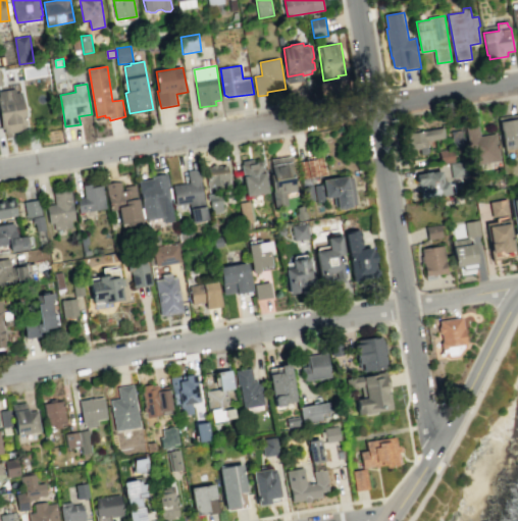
[(0,91),(16,89),(17,93),(22,92),(29,125),(27,125),(28,132),(7,135),(6,128),(3,129),(0,109),(0,91)]
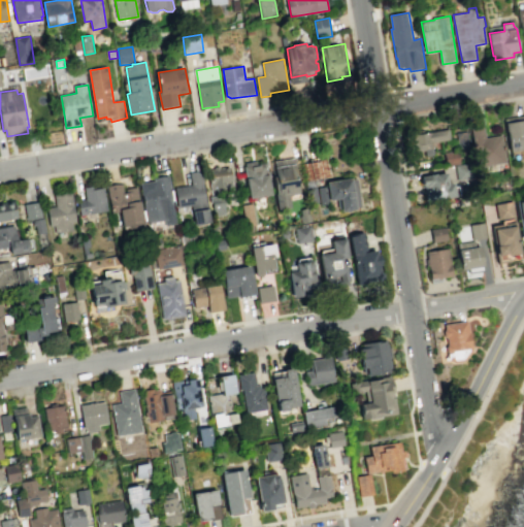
[(505,119),(512,153),(523,150),(523,117),(505,119)]
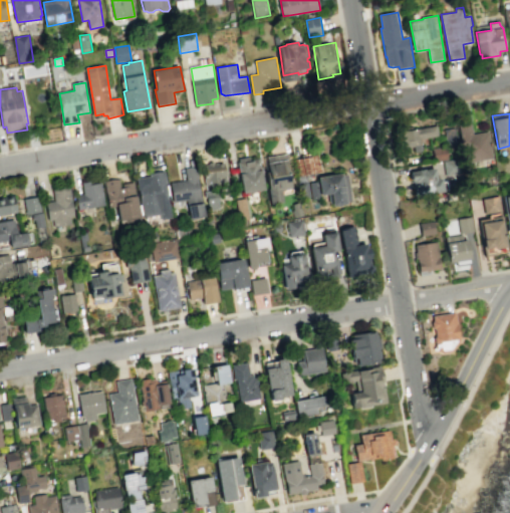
[(460,121),(467,163),(494,159),(490,132),(475,135),(472,119),(460,121)]
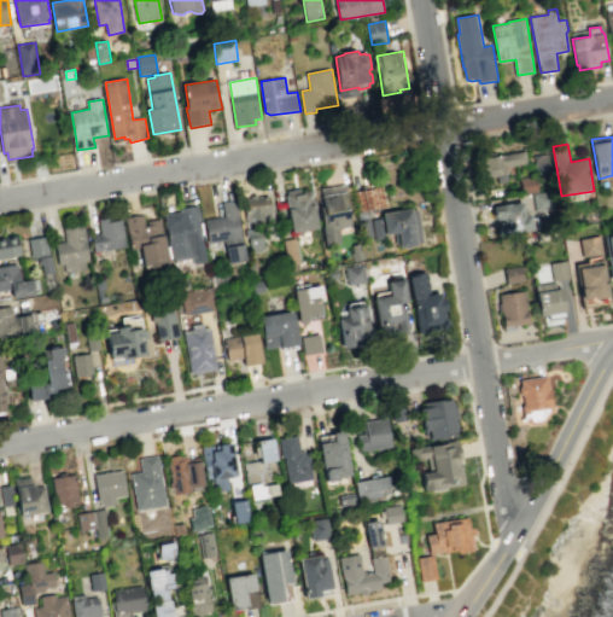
[(484,158),(489,180),(508,175),(507,168),(529,164),(526,151),(484,158)]
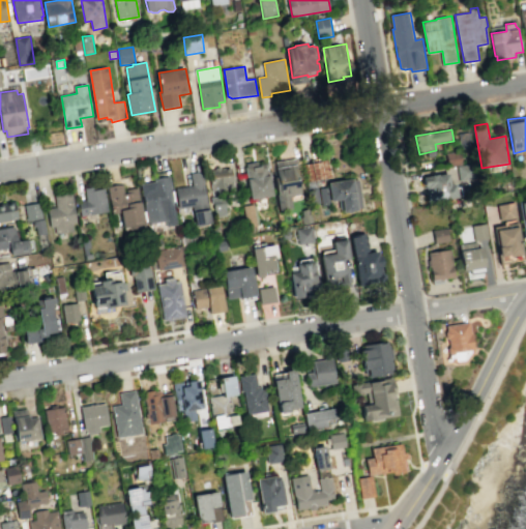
[(460,134),(462,148),(472,147),(470,133),(460,134)]
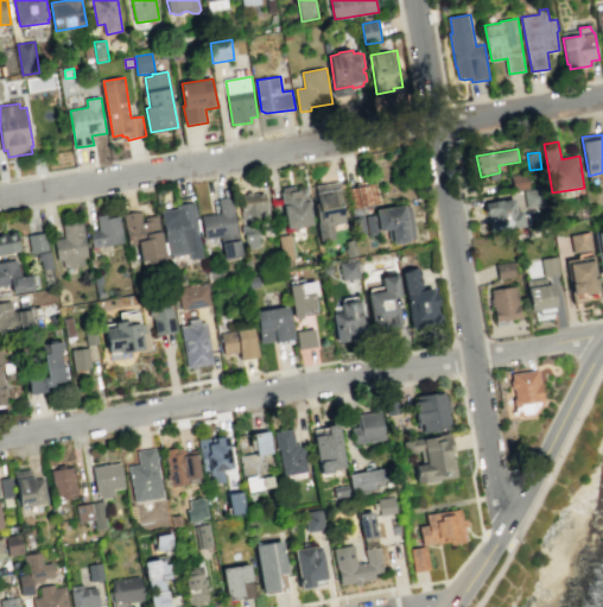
[(317,187),(319,209),(317,210),(319,223),(318,223),(322,241),(336,240),(334,227),(336,227),(336,225),(346,223),(340,190),(342,189),(341,182),(317,187)]
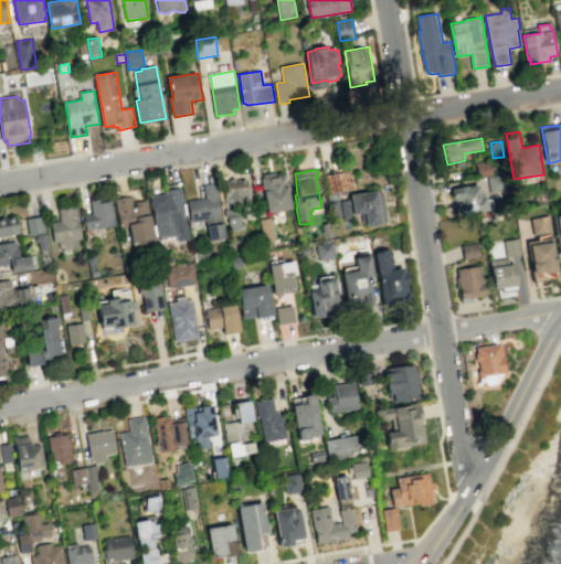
[(326,176),(328,194),(359,188),(355,169),(326,176)]
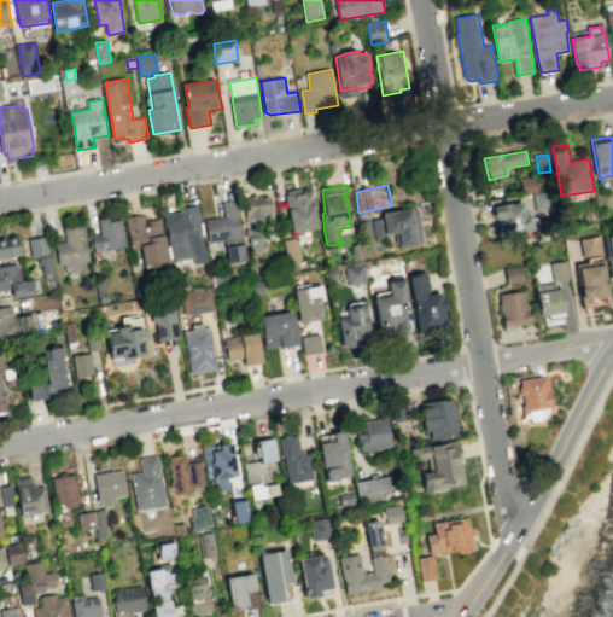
[(287,195),(293,233),(320,228),(313,191),(303,193),(302,188),(289,191),(289,195),(287,195)]
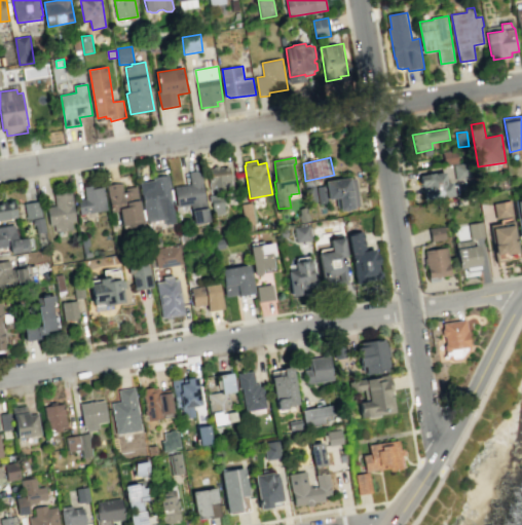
[(211,170),(213,180),(210,180),(212,190),(225,189),(226,191),(234,190),(230,166),(221,167),(220,165),(215,166),(215,169),(211,170)]
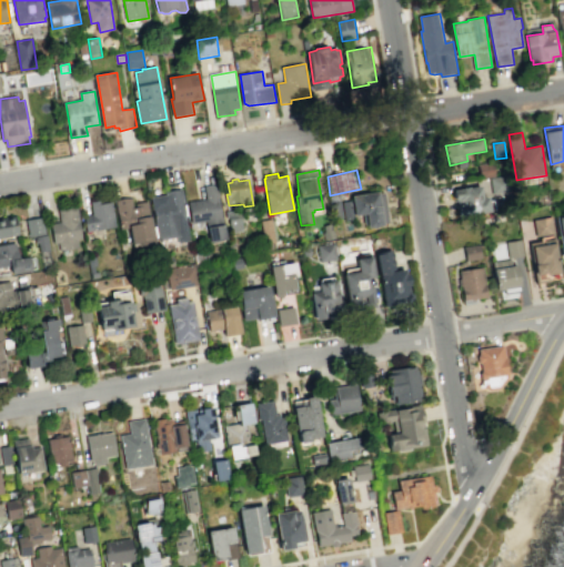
[(205,185),(208,199),(190,202),(193,224),(211,221),(212,226),(209,228),(211,242),(228,239),(219,183),(207,185),(205,185)]
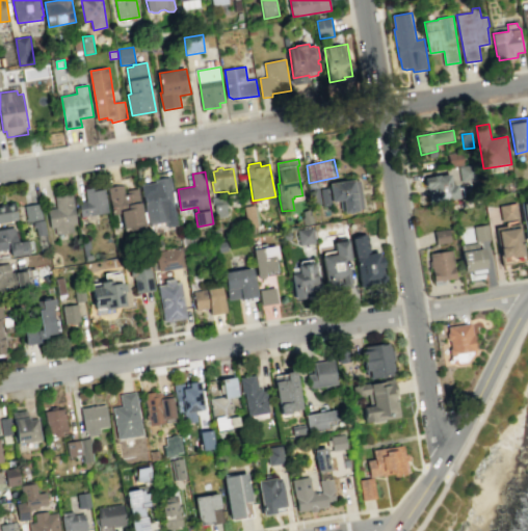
[(425,178),(427,188),(429,187),(431,202),(460,198),(458,185),(453,186),(452,174),(441,176),(441,175),(434,176),(434,177),(425,178)]
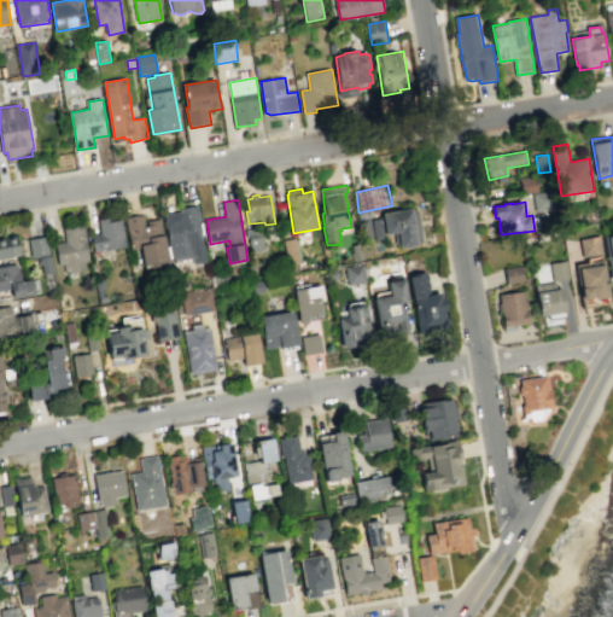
[(167,215),(174,261),(196,257),(197,265),(209,262),(199,207),(181,209),(182,213),(167,215)]
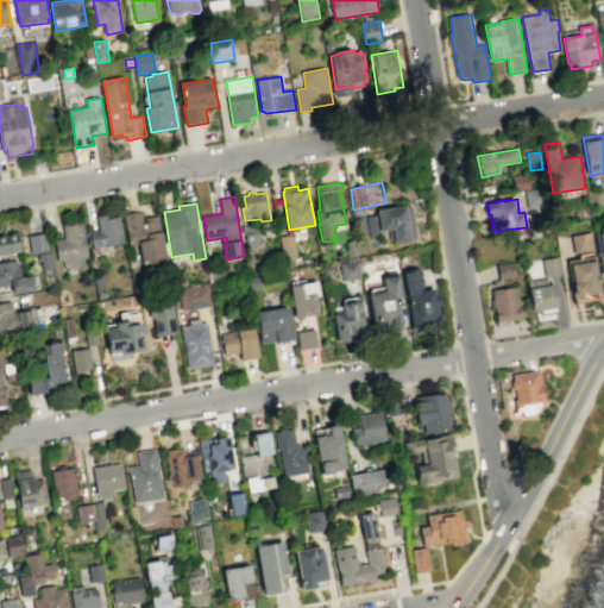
[(378,211),(382,232),(394,230),(396,245),(413,243),(411,240),(419,239),(414,207),(407,207),(407,206),(378,211)]
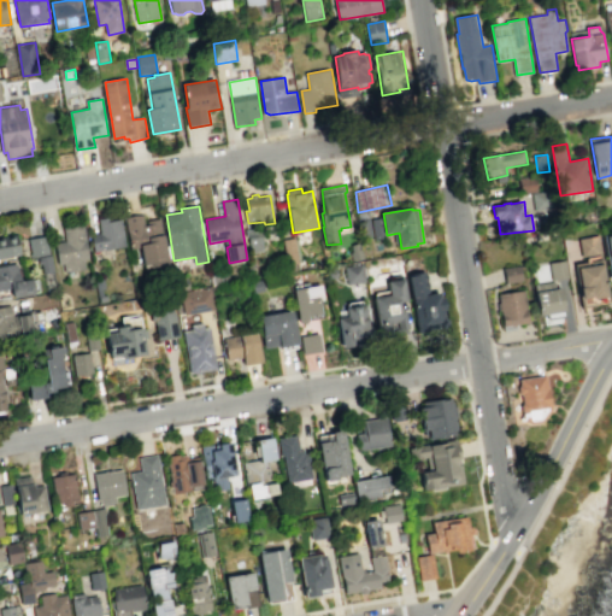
[(128,218),(145,216),(146,222),(163,220),(170,263),(146,267),(142,245),(149,244),(149,238),(131,241),(128,218)]
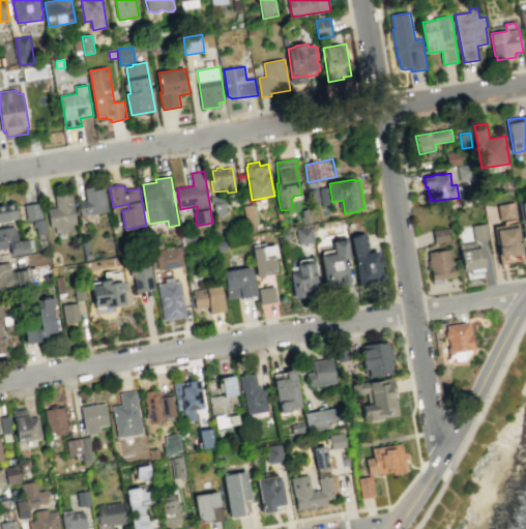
[(86,188),(88,200),(80,202),(83,216),(110,211),(106,188),(95,190),(94,187),(86,188)]
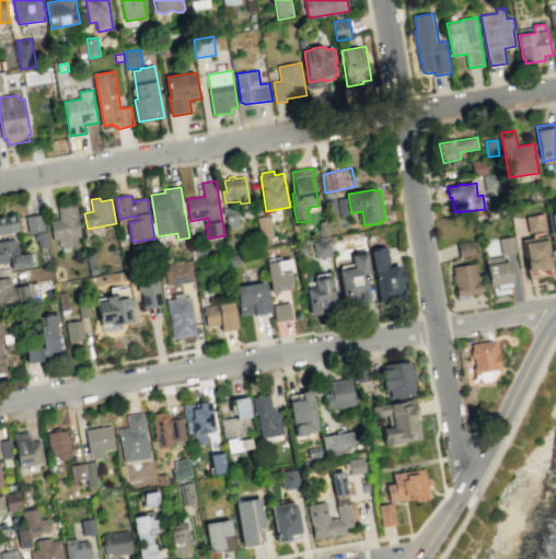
[(51,221),(61,219),(59,207),(78,204),(82,235),(78,236),(79,244),(61,247),(60,240),(55,240),(51,221)]
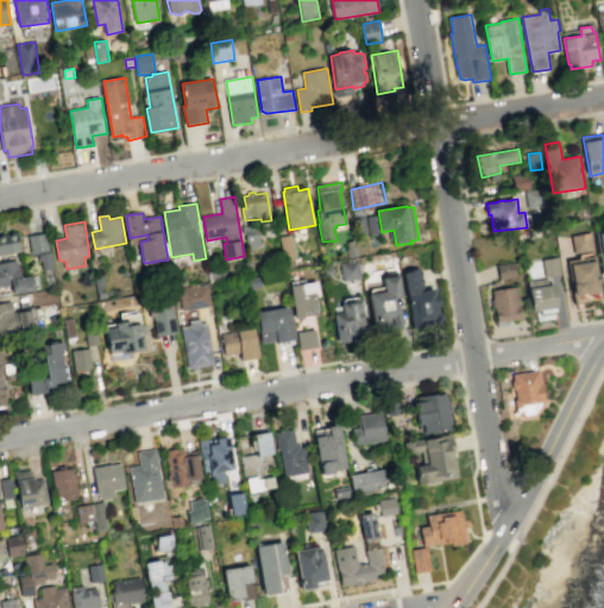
[(244,227),(258,225),(262,248),(250,250),(249,242),(247,242),(246,232),(244,233),(244,227)]
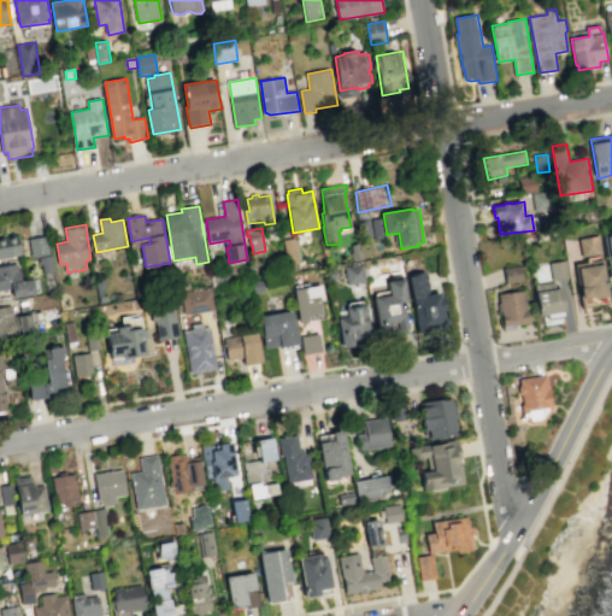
[(0,238),(0,259),(22,256),(18,235),(0,238)]
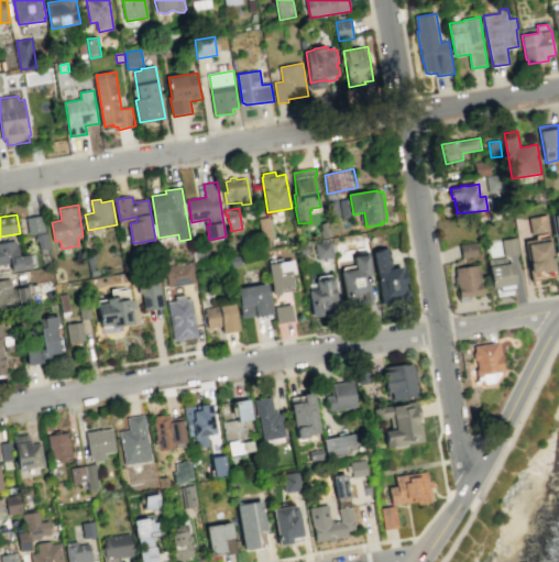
[(28,218),(31,235),(47,232),(44,216),(28,218)]
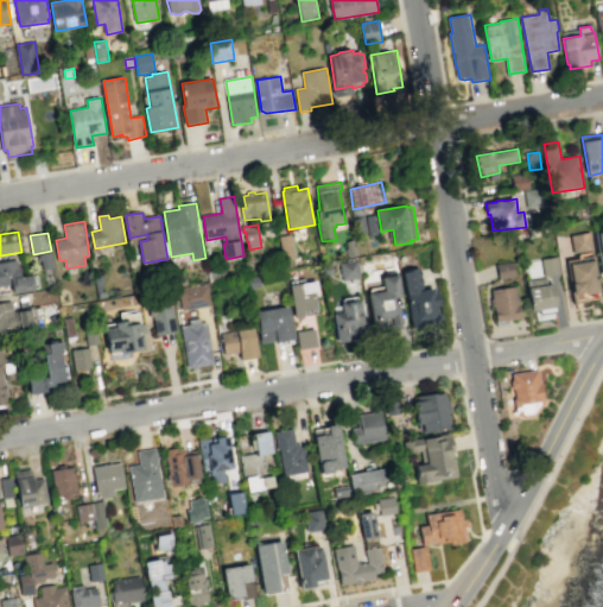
[(573,236),(577,258),(567,260),(576,303),(602,298),(602,291),(591,233),(573,236)]
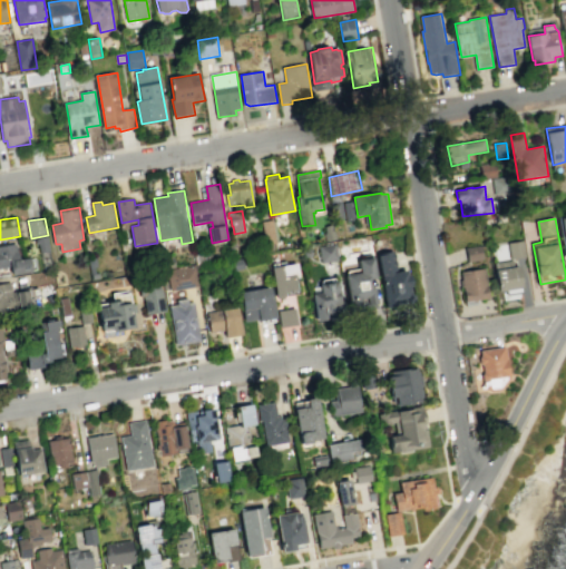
[(263,222),(267,245),(277,243),(274,221),(263,222)]
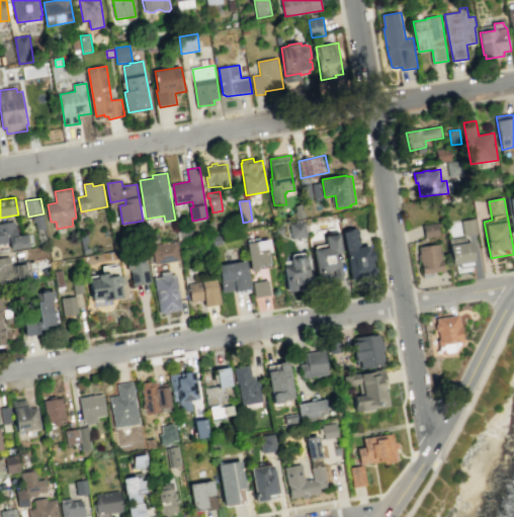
[(35,217),(35,218),(33,218),(34,223),(36,222),(37,230),(48,229),(45,214),(35,217)]
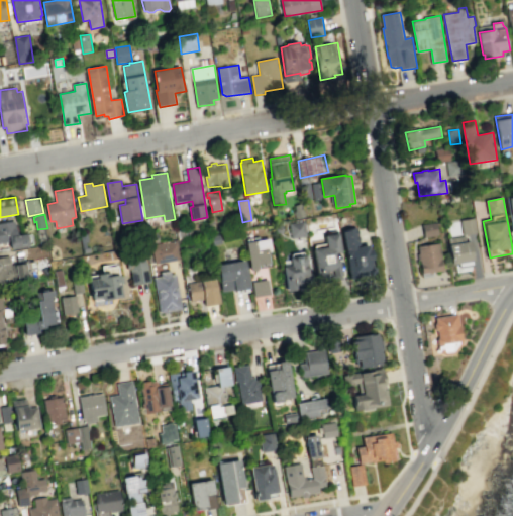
[(463,220),(465,235),(479,232),(476,218),(463,220)]
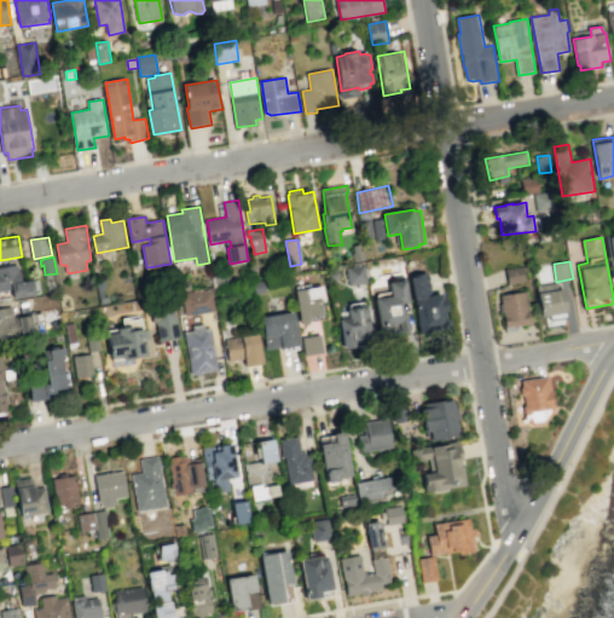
[(0,290),(12,289),(15,300),(36,296),(33,281),(23,282),(19,265),(0,267),(0,290)]
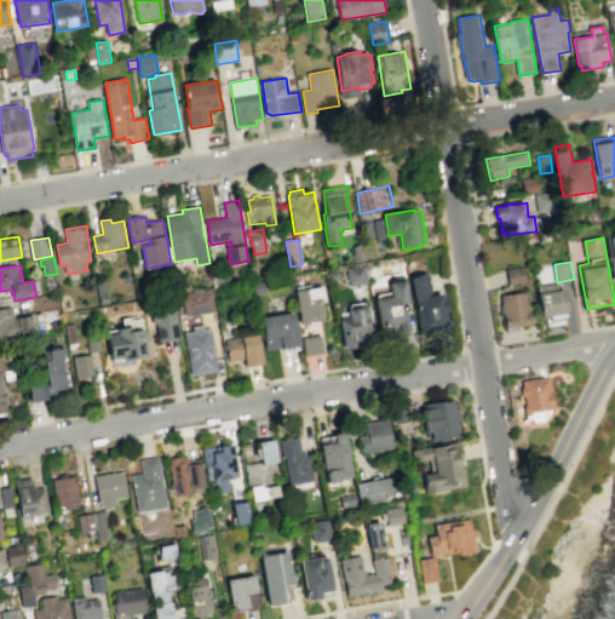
[(349,269),(352,286),(371,282),(367,265),(349,269)]
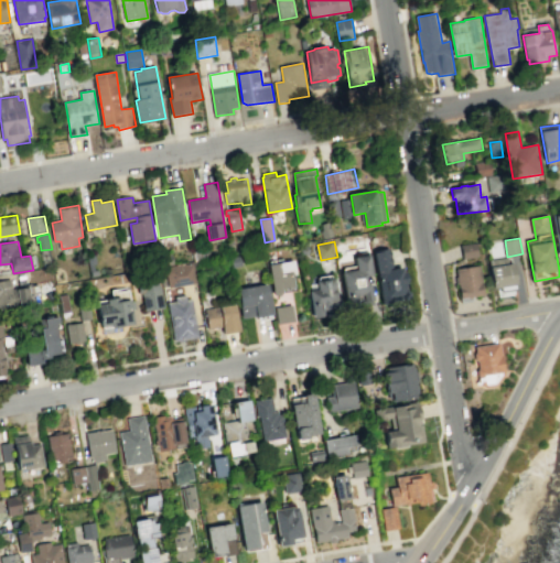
[(463,246),(465,260),(480,258),(478,244),(463,246)]
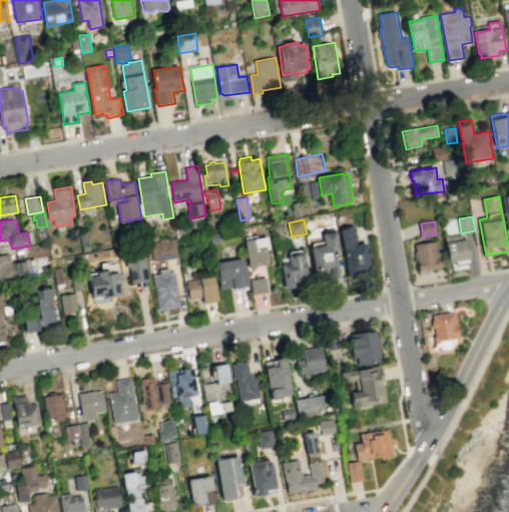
[(341,228),(349,277),(371,273),(373,270),(371,253),(370,247),(368,247),(368,243),(359,244),(356,226),(341,228)]
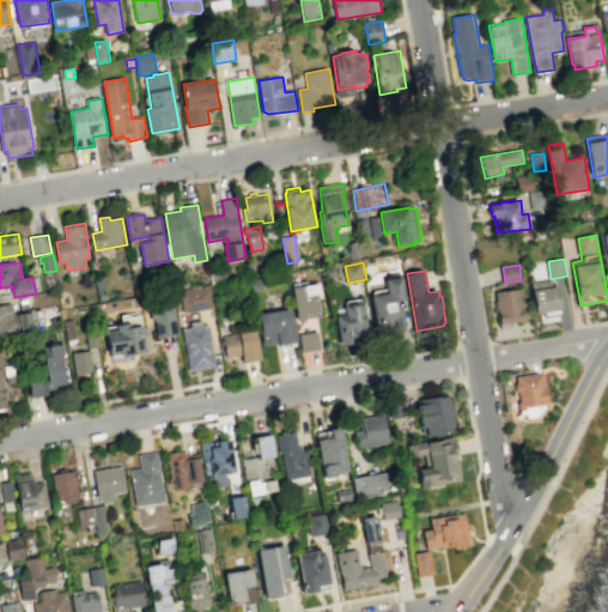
[(372,296),(389,292),(387,279),(402,277),(406,298),(397,301),(399,308),(400,308),(400,311),(405,310),(407,327),(397,328),(396,325),(390,326),(391,331),(378,332),(372,296)]
